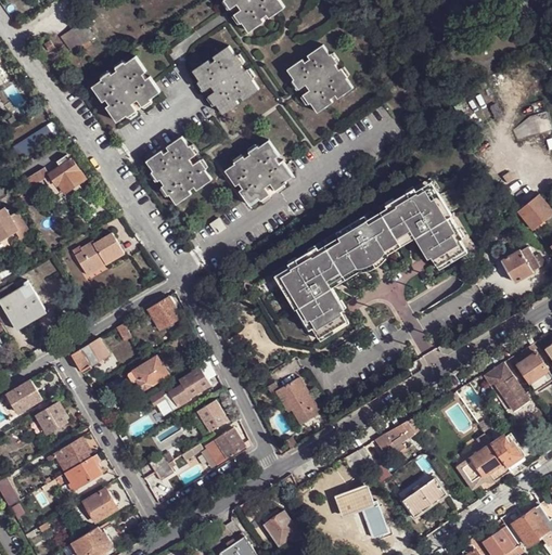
[(247,34),(262,24),(260,21),(258,17),(265,14),(266,16),(268,20),(283,10),(277,0),(223,0),(225,1),(223,2),(229,11),(232,10),(235,14),(232,16),(240,25),(241,25),(247,34)]
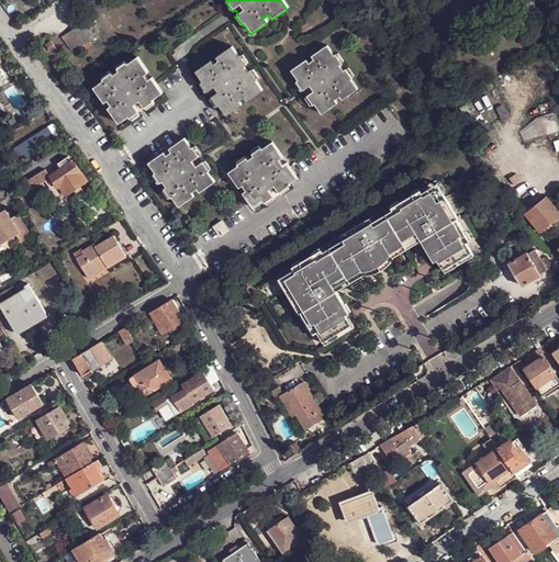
[(71,53),(94,37),(84,22),(60,37),(71,53)]
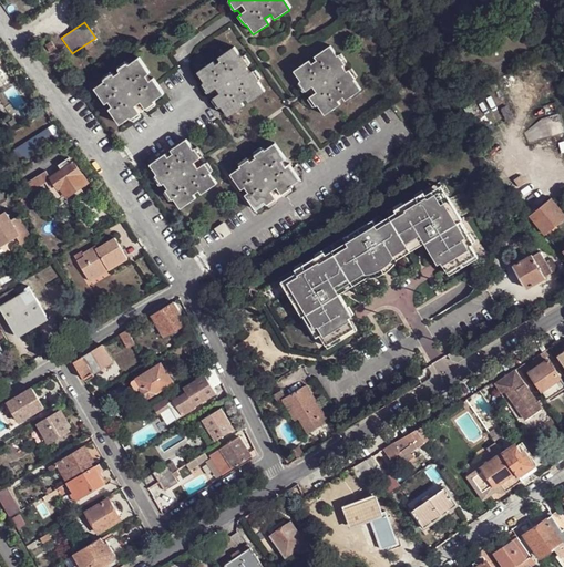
[(44,45),(49,52),(53,48),(49,42),(44,45)]
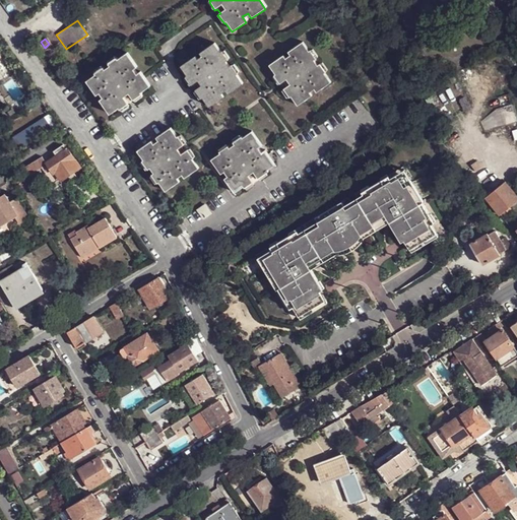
[(207,107),(220,98),(219,94),(217,92),(222,89),(223,91),(225,94),(241,84),(234,74),(236,73),(231,65),(229,66),(224,61),(227,60),(220,51),(218,52),(212,43),(199,52),(200,55),(196,58),(194,55),(180,65),(186,75),(184,77),(189,85),(193,83),(195,88),(193,89),(199,98),(200,96),(207,107)]
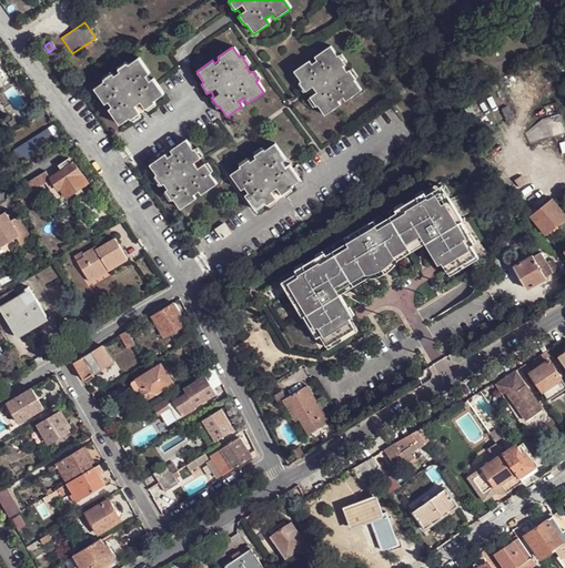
[(328,48),(313,58),(315,60),(316,63),(312,66),(310,63),(308,62),(293,72),(299,82),(296,83),(303,93),(306,91),(310,94),(306,97),(314,108),(316,107),(323,117),(339,107),(336,104),(342,100),(344,102),(359,92),(352,82),(354,80),(347,70),(345,72),(342,68),(344,66),(338,56),(335,58),(328,48)]
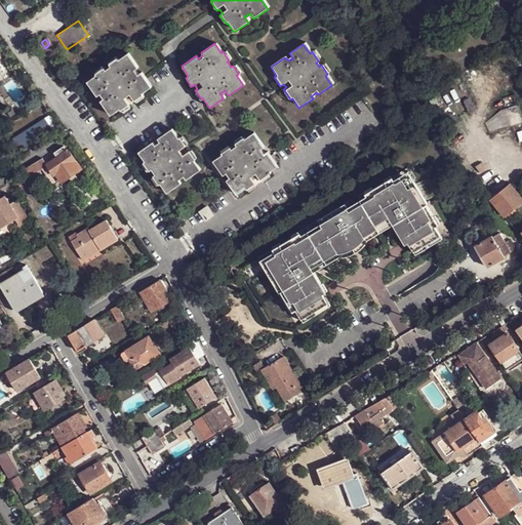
[(50,53),(54,59),(58,57),(54,50),(50,53)]
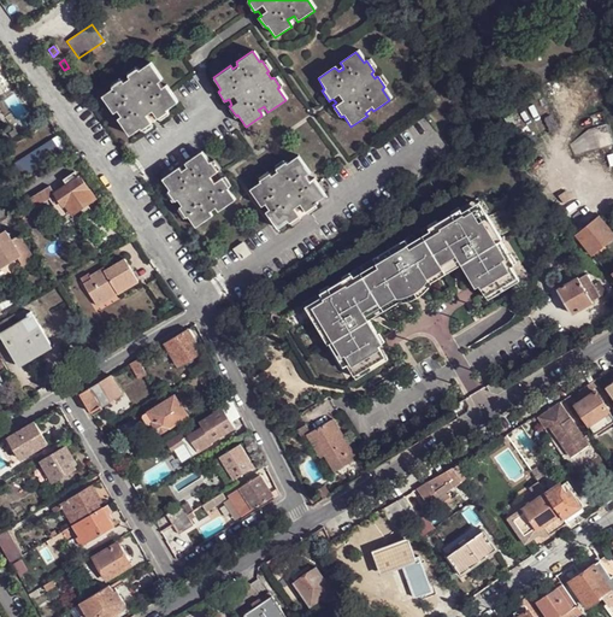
[(101,95),(112,112),(116,111),(119,109),(123,115),(119,117),(117,118),(128,134),(137,127),(140,130),(149,124),(147,121),(153,117),(155,119),(166,111),(165,107),(175,101),(165,87),(160,89),(158,90),(153,84),(157,82),(160,80),(148,63),(137,70),(136,68),(125,75),(128,78),(121,83),(118,80),(110,86),(112,89),(101,95)]
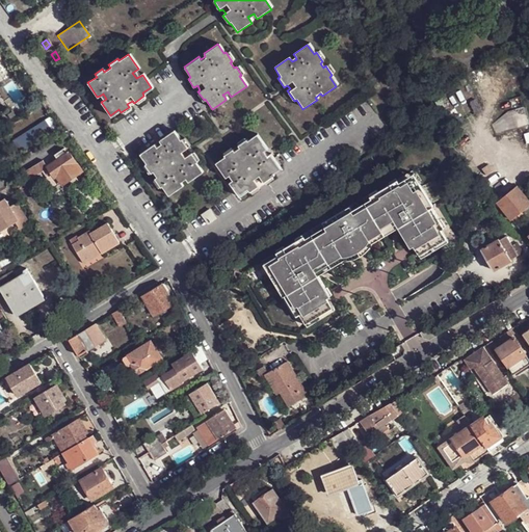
[(522,106),(487,120),(494,135),(528,123),(522,106)]
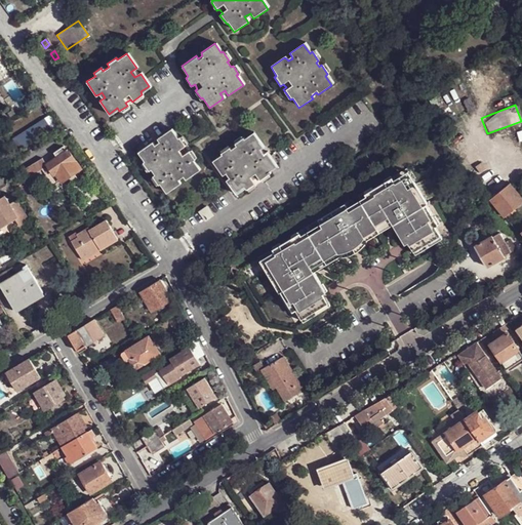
[(222,176),(227,186),(230,184),(236,193),(244,188),(245,190),(253,184),(251,180),(250,177),(254,174),(256,177),(258,180),(270,172),(269,170),(275,166),(270,157),(271,156),(266,148),(263,149),(259,145),(263,143),(255,133),(254,134),(248,125),(240,129),(239,128),(229,135),(231,138),(226,142),(224,138),(214,145),(215,147),(207,152),(213,161),(211,163),(217,171),(222,169),(225,174),(222,176)]
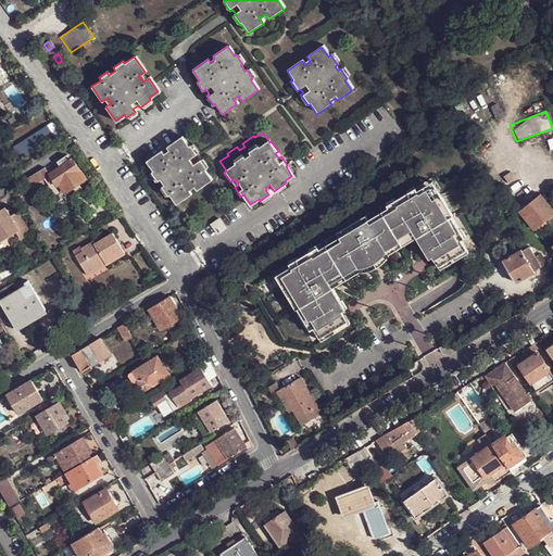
[(175,204),(191,193),(189,191),(195,187),(197,190),(211,179),(204,169),(206,167),(200,158),(196,160),(193,162),(190,158),(193,155),(196,153),(190,143),(188,144),(181,136),(166,146),(168,149),(170,152),(164,154),(163,152),(161,150),(145,160),(151,169),(150,171),(156,180),(159,178),(163,184),(160,186),(166,196),(168,193),(175,204)]
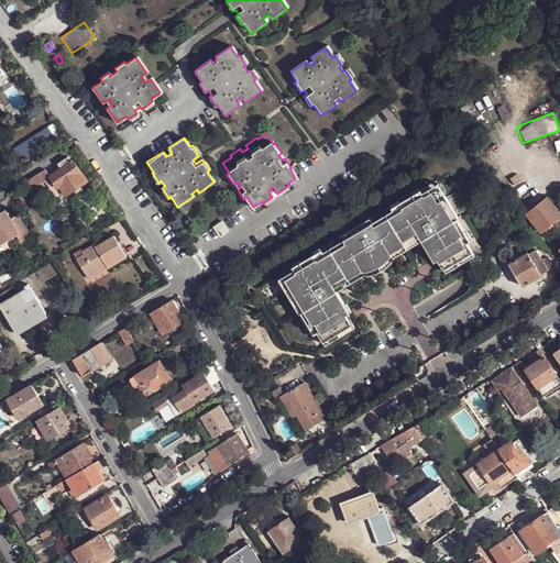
[(68,163),(65,158),(56,165),(59,170),(68,163)]
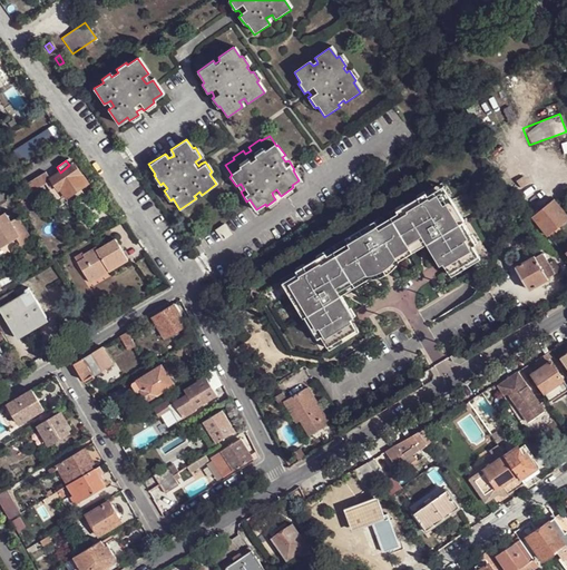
[(86,185),(71,165),(69,165),(60,173),(49,180),(57,190),(58,189),(65,199),(86,185)]
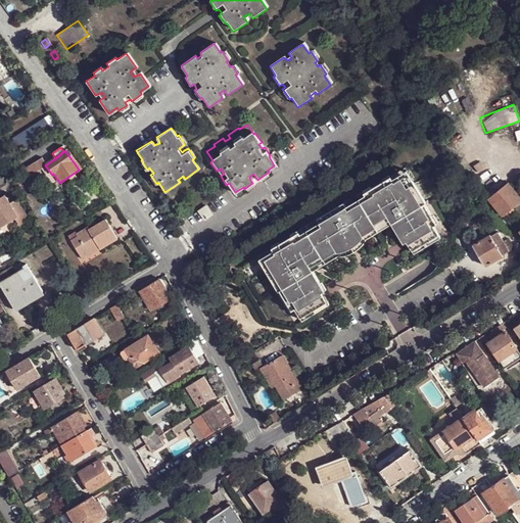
[(404,172),(396,177),(404,189),(407,187),(418,206),(421,204),(423,203),(404,172)]
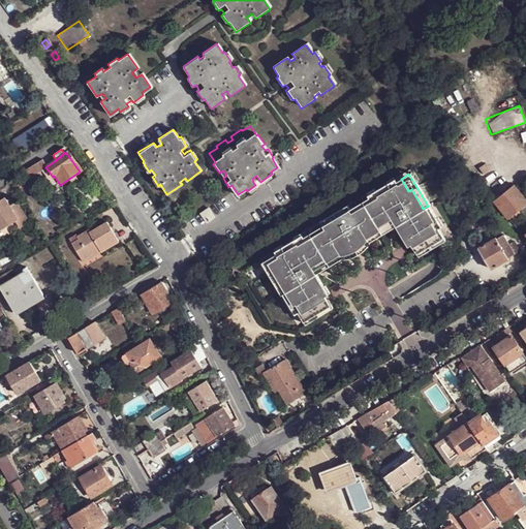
[(283,294),(280,296),(288,309),(291,307),(300,320),(327,304),(318,290),(322,288),(313,275),(308,266),(314,261),(319,271),(350,252),(347,246),(353,243),(358,248),(388,229),(382,220),(388,217),(393,226),(401,240),(405,238),(412,252),(439,236),(431,222),(434,220),(426,207),(423,209),(411,189),(408,191),(401,179),(387,187),(384,184),(372,192),(374,194),(347,211),(320,227),(296,245),(292,240),(279,248),(281,251),(267,259),(275,272),(272,274),(283,294)]
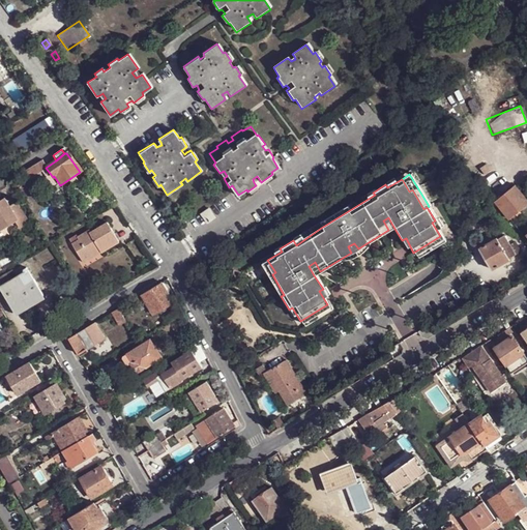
[(492,200),(507,218),(511,215),(526,203),(511,184),(492,200)]
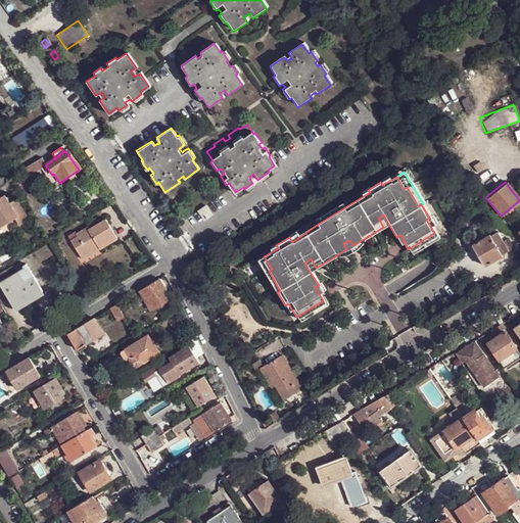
[(4,196),(0,198),(0,229),(13,221),(17,219),(8,204),(4,196)]
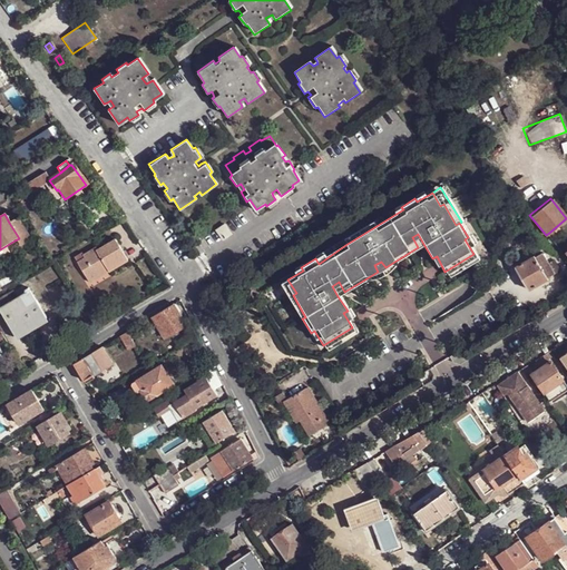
[(19,238),(15,241),(20,248),(30,242),(17,219),(9,223),(19,238)]
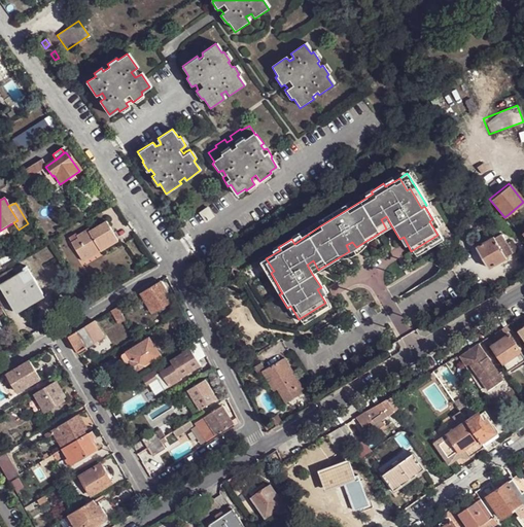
[(343,206),(316,221),(319,226),(346,210),(343,206)]
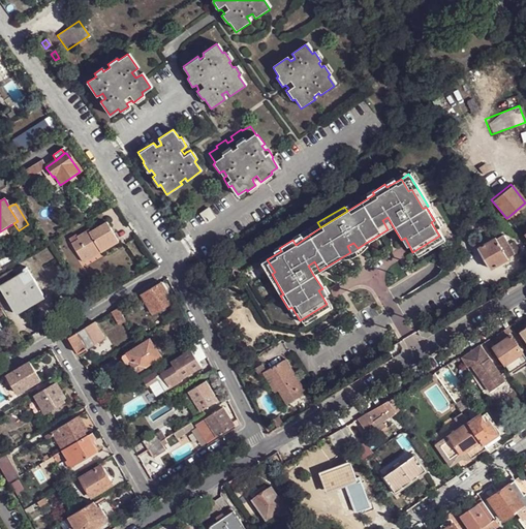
[(199,214),(205,222),(213,217),(208,209),(199,214)]
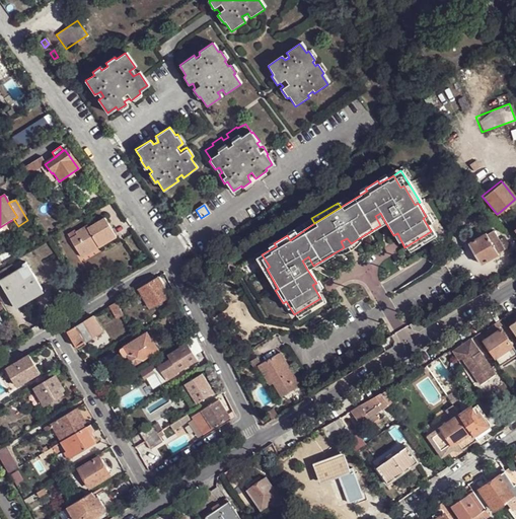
[(497,214),(501,219),(505,215),(501,211),(497,214)]
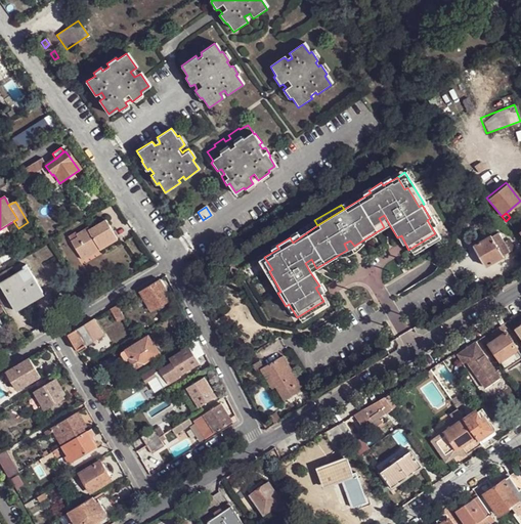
[(384,215),(379,218),(384,227),(389,224),(384,215)]
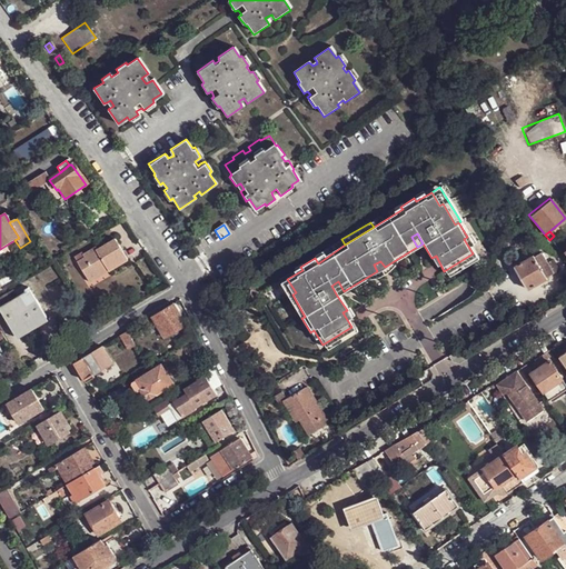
[(112,242),(91,255),(100,271),(102,275),(125,262),(112,242)]
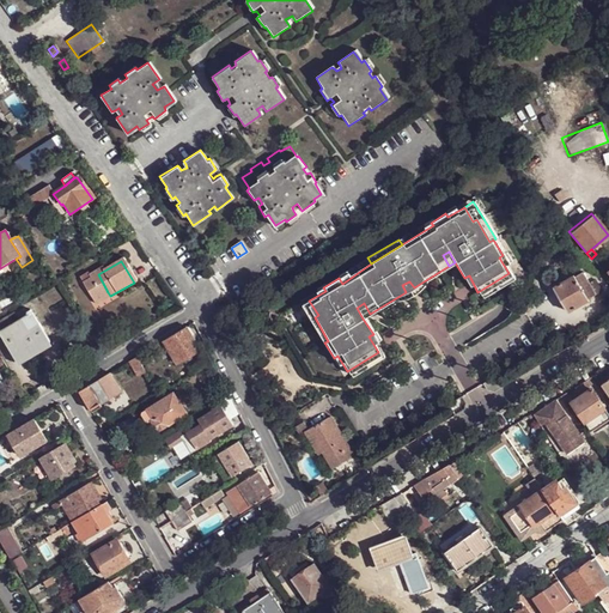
[(96,272),(77,284),(89,304),(108,292),(98,274),(96,272)]
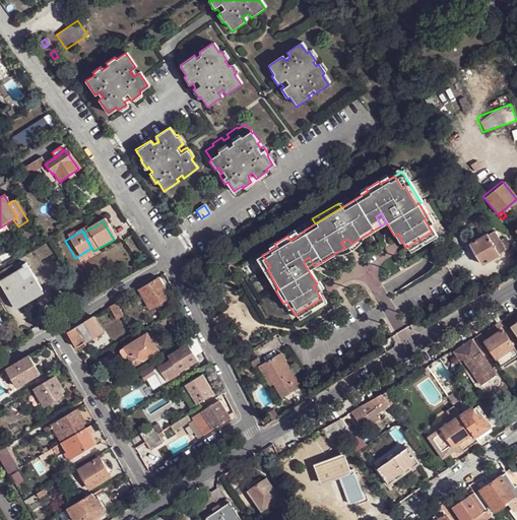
[(432,232),(405,248),(409,254),(436,238),(432,232)]
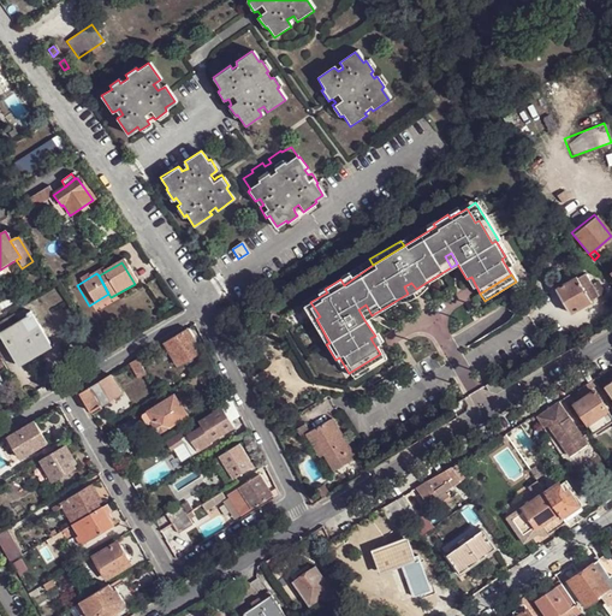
[(584,294),(578,283),(575,277),(554,289),(568,313),(589,302),(588,301),(595,297),(592,290),(584,294)]
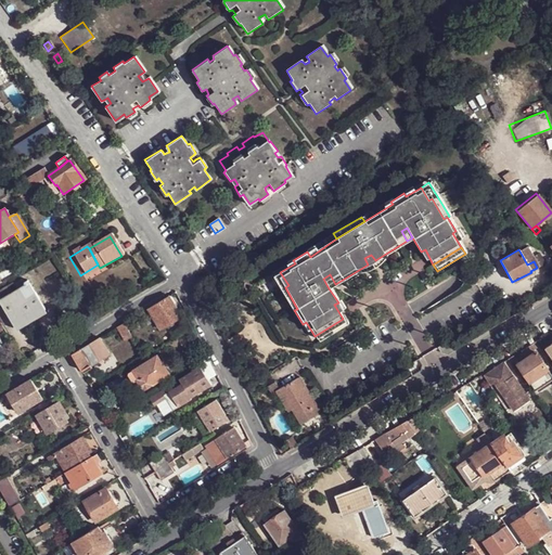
[(528,252),(522,255),(527,265),(534,261),(531,258),(528,252)]
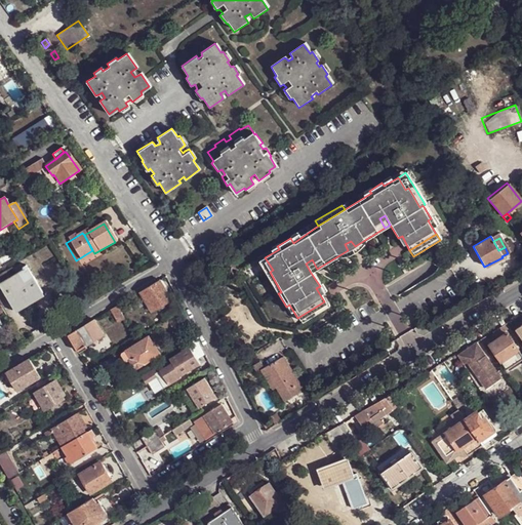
[(351,241),(345,244),(348,250),(355,246),(351,241)]
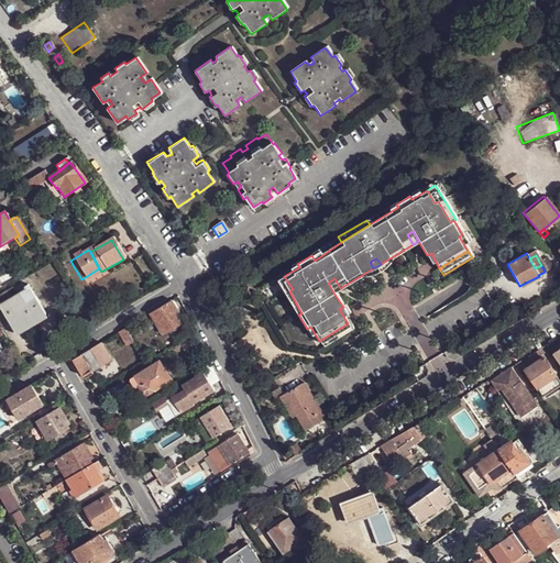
[(545,258),(539,262),(541,265),(545,272),(549,269),(545,258)]
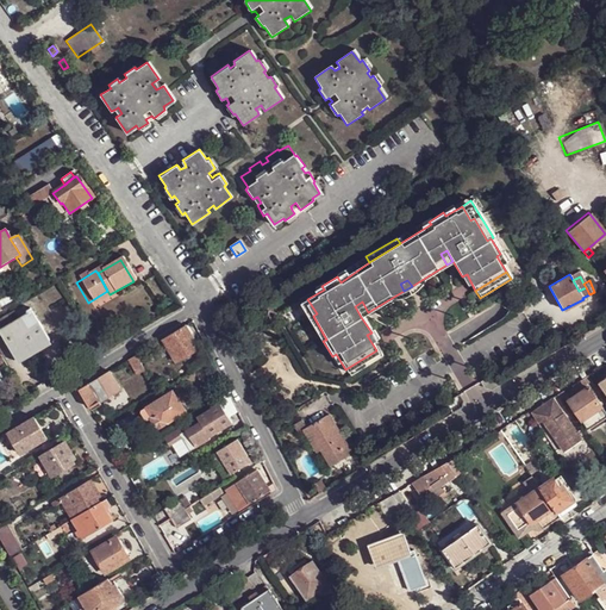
[(110,294),(107,291),(88,303),(91,305),(110,294)]
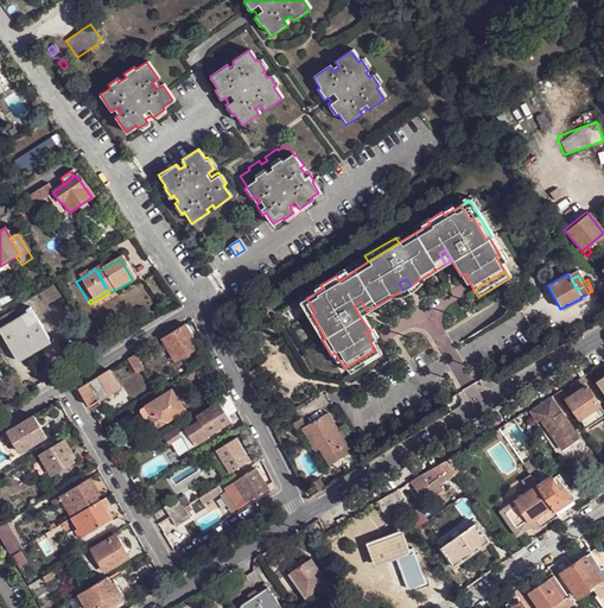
[(306,298),(297,303),(320,341),(322,340),(325,339),(312,315),(316,312),(306,298)]
